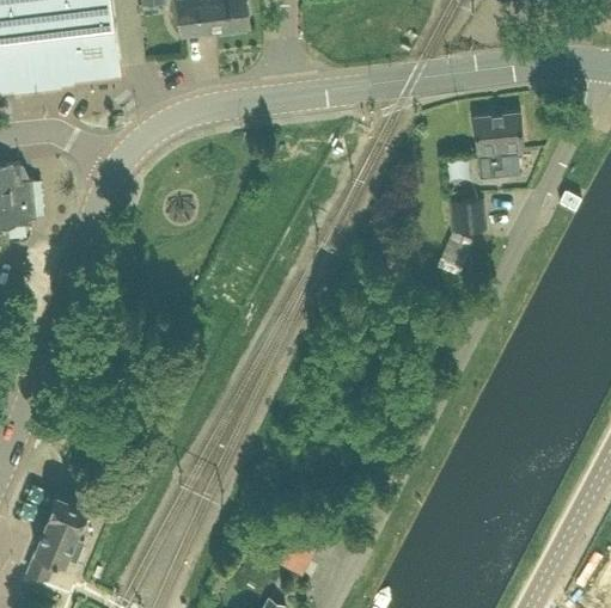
[(0,86),(121,71),(111,0),(0,0),(0,86)]
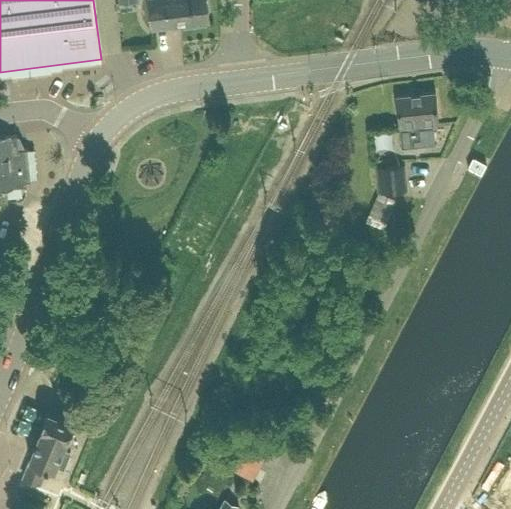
[(147,0),(146,0),(150,32),(208,24),(204,0),(147,0)]
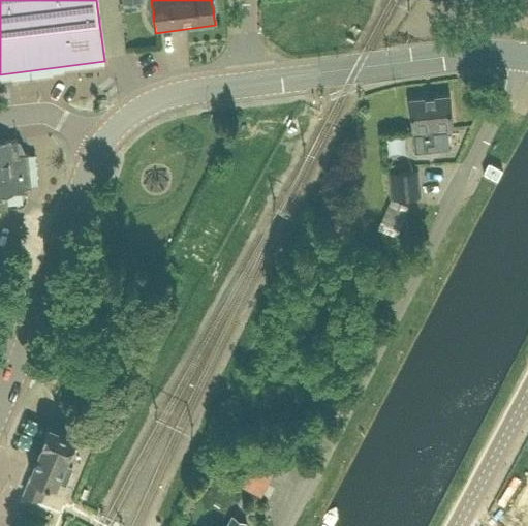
[(446,131),(453,130),(449,97),(410,101),(415,155),(448,152),(446,131)]
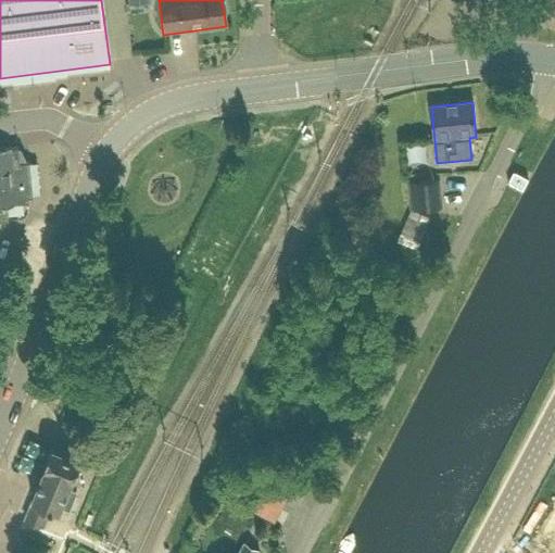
[(20,163),(19,148),(0,149),(0,222),(8,222),(5,205),(28,202),(27,198),(33,197),(28,162),(20,163)]
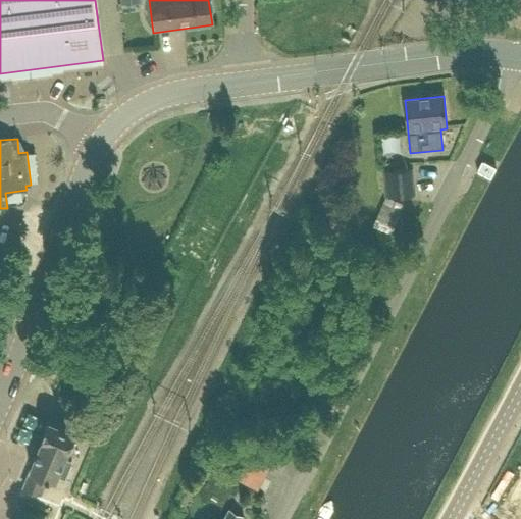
[(384,198),(413,195),(411,170),(382,173),(384,198)]
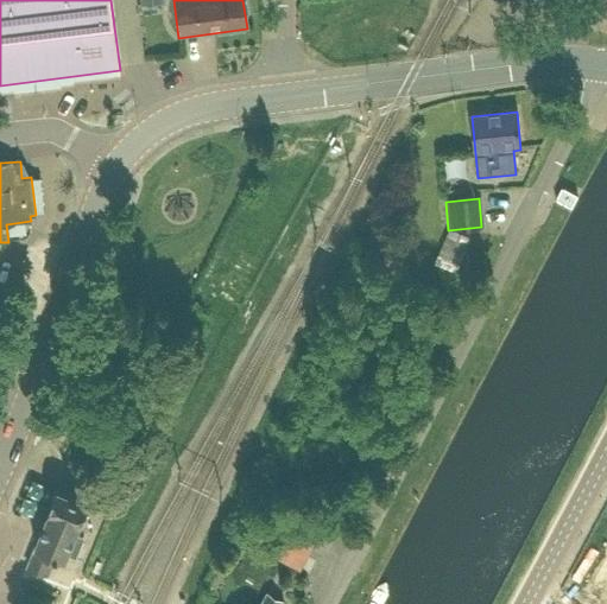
[(457,266),(469,239),(449,230),(437,256),(457,266)]
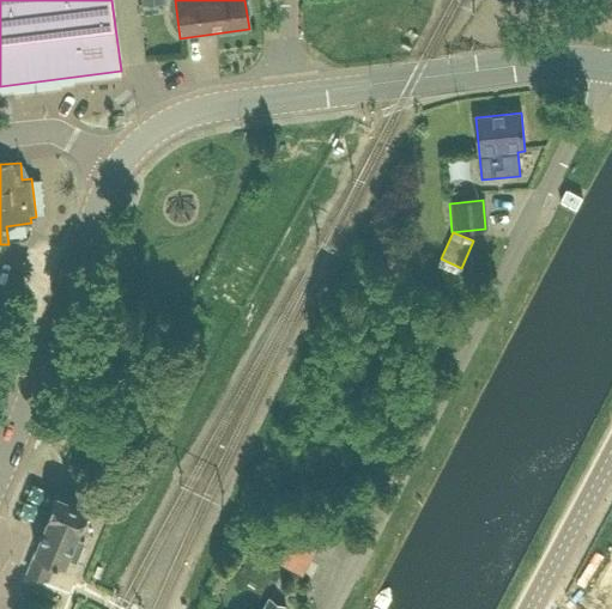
[(88,505),(56,493),(35,549),(36,550),(56,559),(65,562),(65,561),(76,566),(84,544),(73,541),(88,505)]
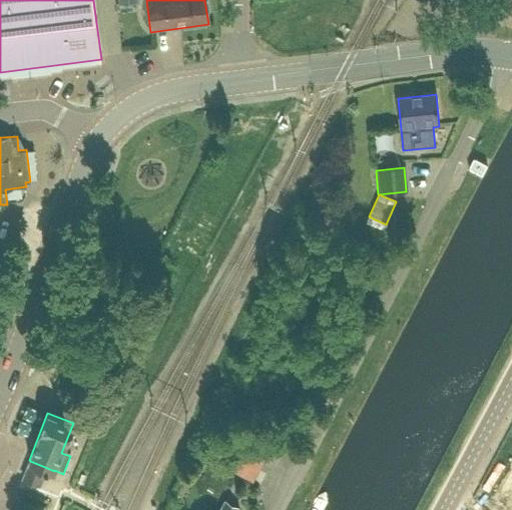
[(259,468),(266,455),(236,441),(230,454),(259,468)]
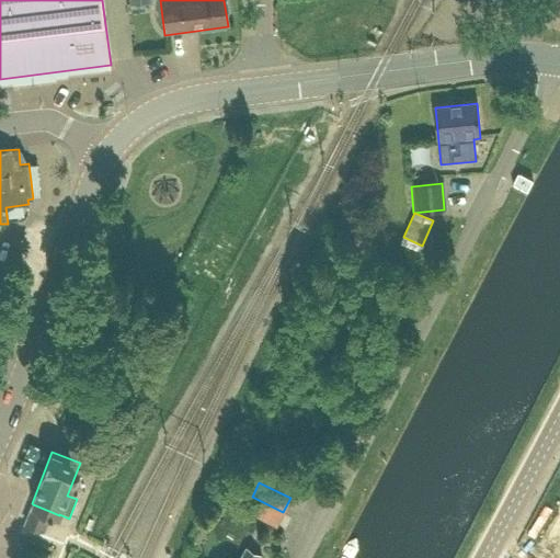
[(43,533),(52,512),(33,504),(24,525),(43,533)]
